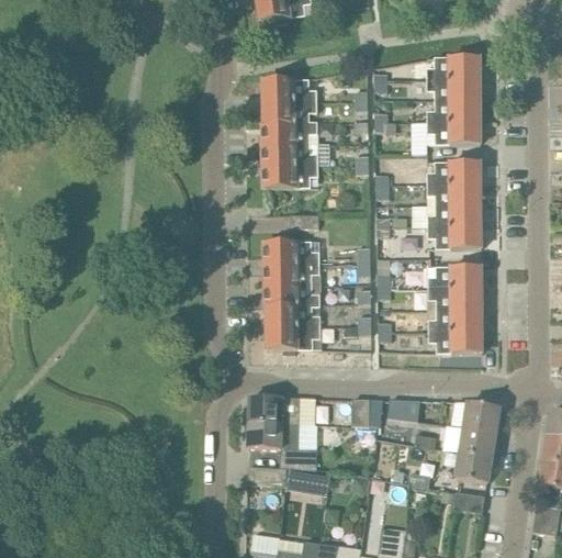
[(257,0),(259,22),(276,20),(277,24),(288,23),(288,18),(305,15),(303,3),(310,2),(310,0),(257,0)]
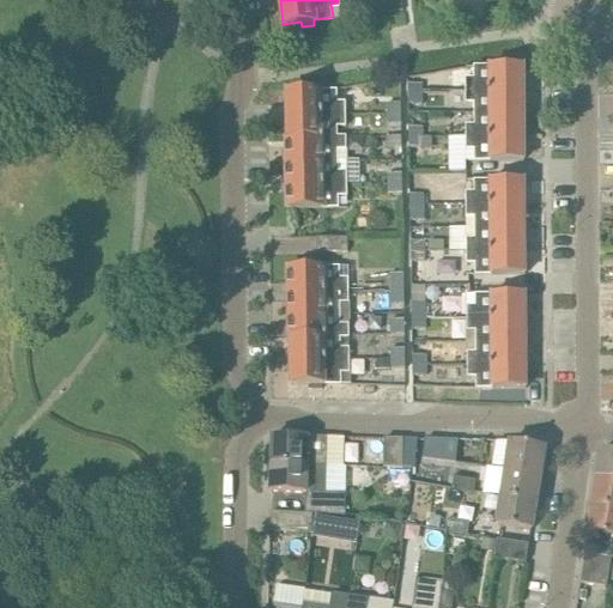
[(466,87),(525,87),(525,62),(473,62),(474,76),(466,76),(466,87)]
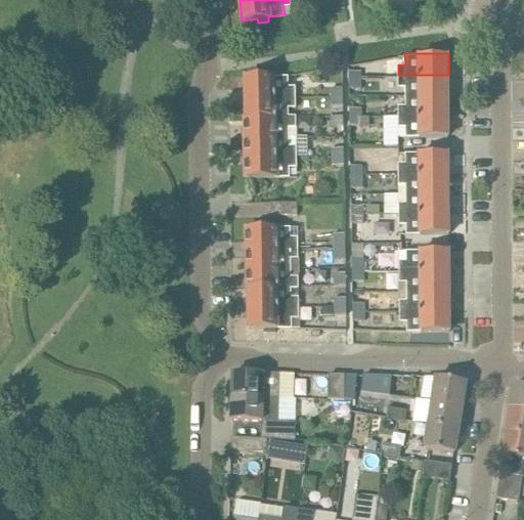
[(348,70),(349,78),(360,78),(360,69),(348,70)]
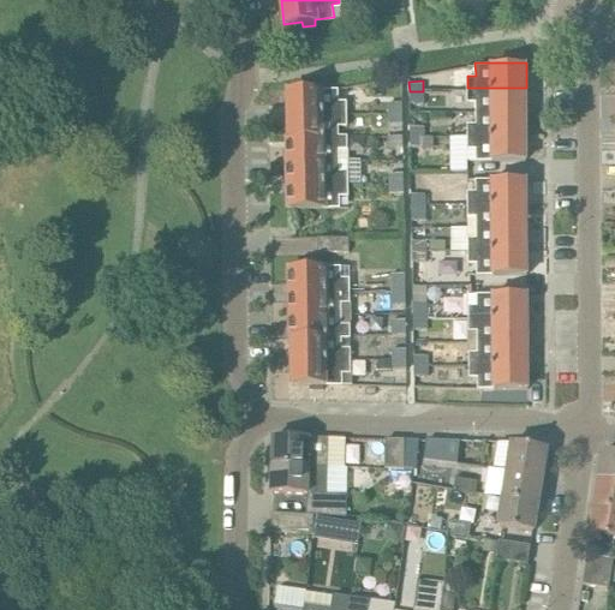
[(287,88),(288,112),(345,112),(345,100),(338,100),(338,88),(318,88),(318,83),(303,83),(303,88),(287,88)]
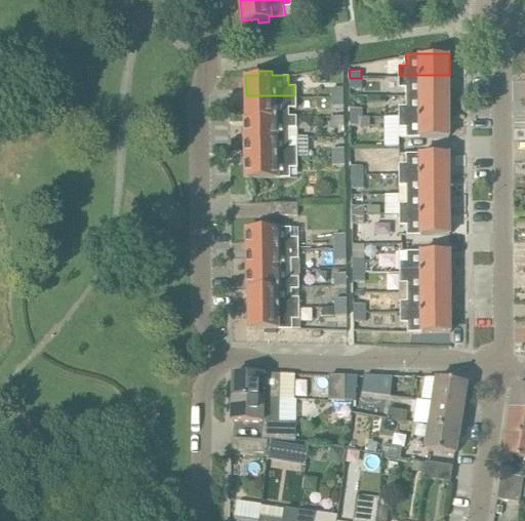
[(406,95),(449,94),(449,75),(399,75),(399,85),(406,85),(406,95)]
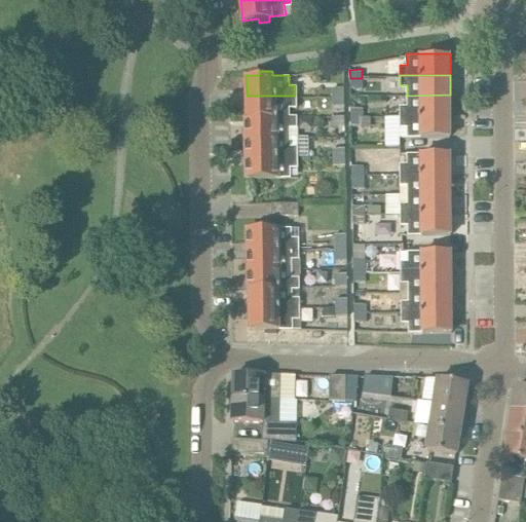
[(362,78),(350,78),(350,87),(362,87),(362,78)]
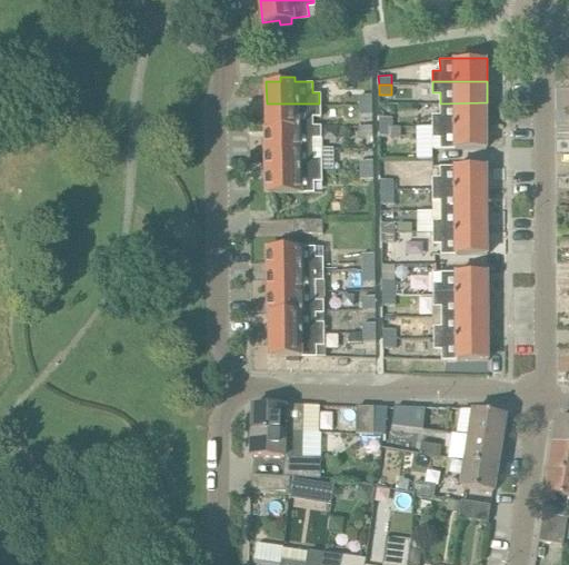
[(359,102),(372,102),(372,92),(359,92),(359,102)]
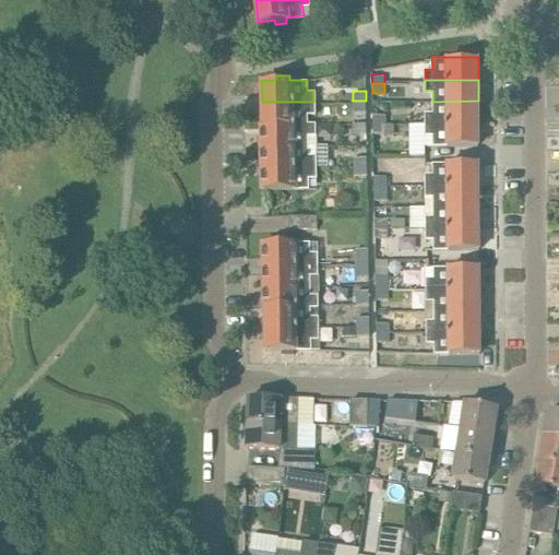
[(366,109),(366,101),(353,101),(353,115),(366,116),(366,109)]
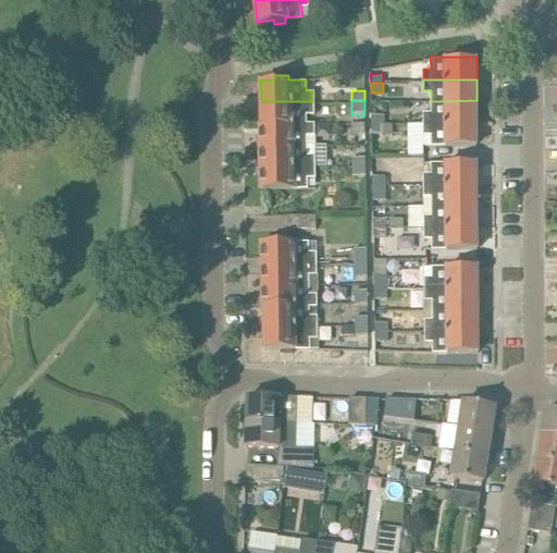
[(423,122),(477,122),(477,100),(431,101),(431,112),(423,112),(423,122)]
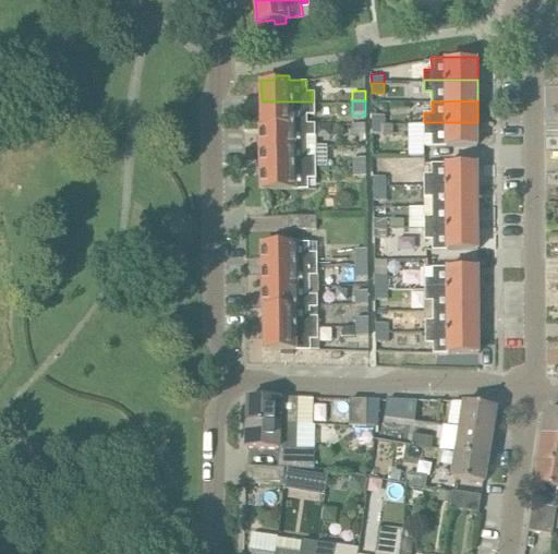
[(313,101),(262,101),(262,122),(305,122),(304,112),(313,112),(313,101)]
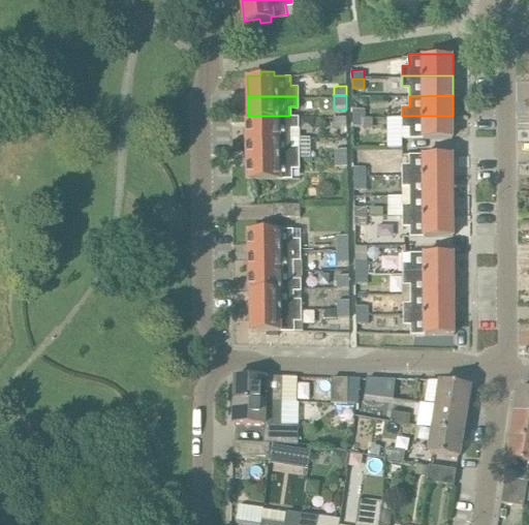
[(352,116),(366,115),(366,106),(352,106),(352,116)]
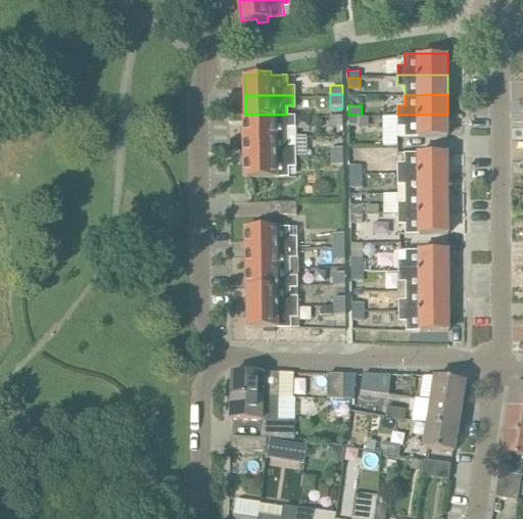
[(362,113),(348,114),(348,122),(362,122),(362,113)]
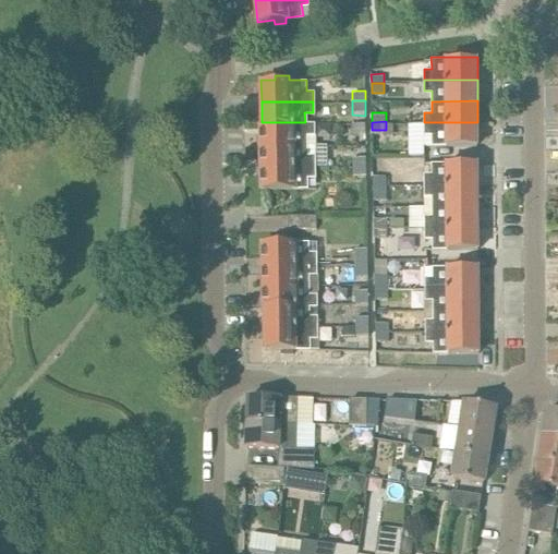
[(313,122),(305,122),(262,122),(262,144),(305,144),(305,133),(313,133),(313,122)]
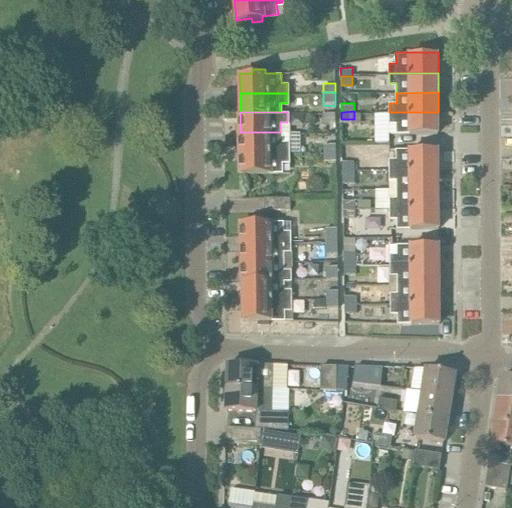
[(438,131),(438,112),(389,112),(389,122),(396,122),(396,132),(438,131)]
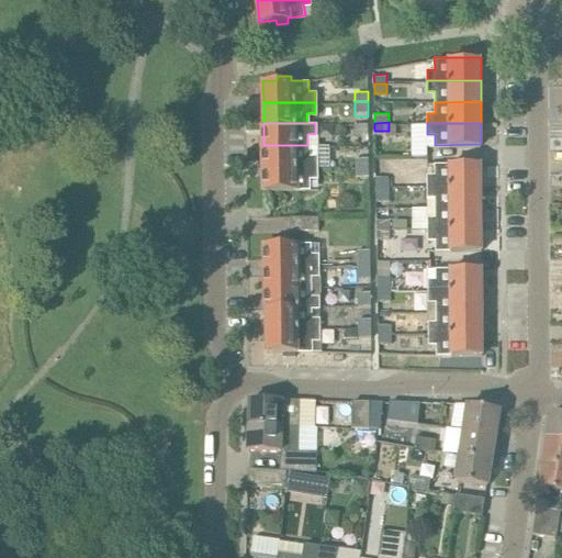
[(307,145),(263,145),(263,167),(316,166),(315,156),(307,156),(307,145)]
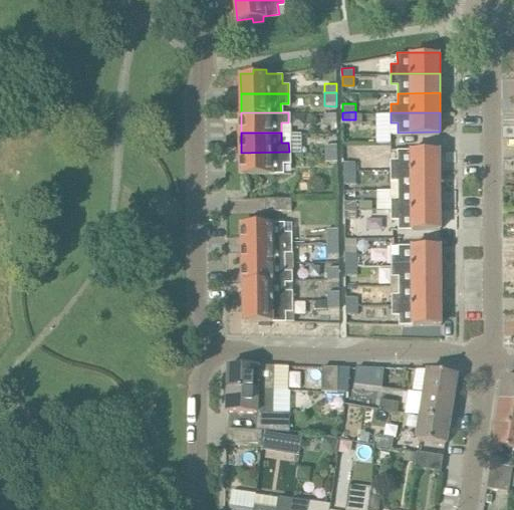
[(391,170),(441,169),(440,149),(398,149),(398,160),(391,160),(391,170)]
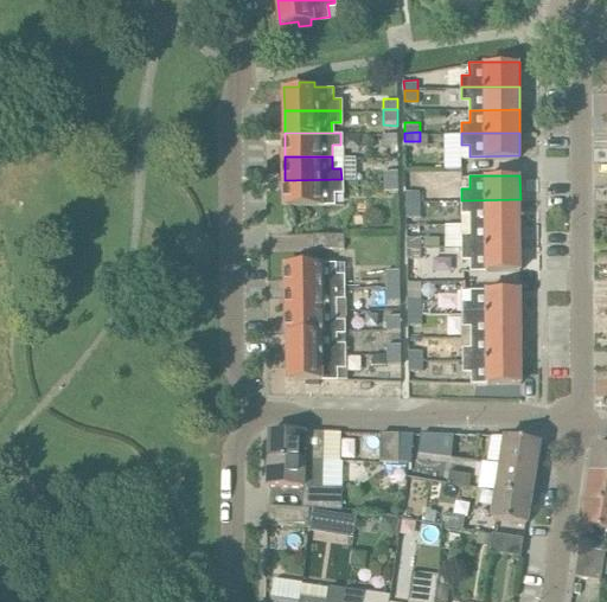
[(398,187),(398,178),(384,178),(384,189),(398,187)]
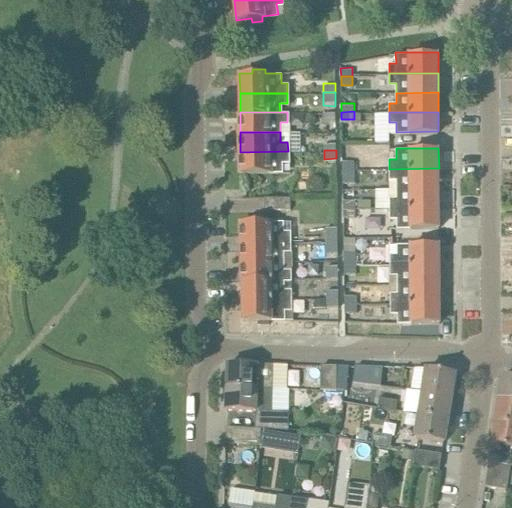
[(288,151),(240,152),(241,172),(282,172),(282,161),(288,161),(288,151)]
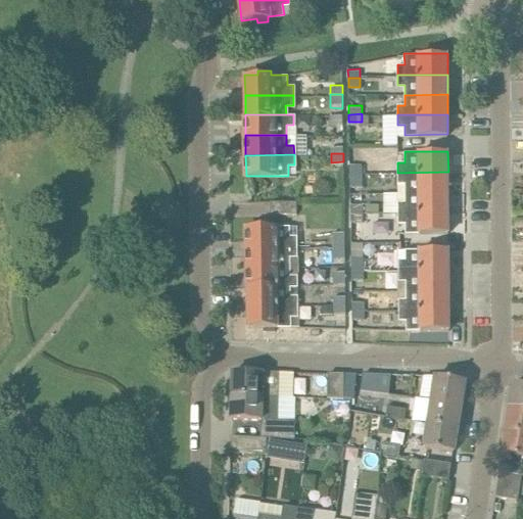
[(350,172),(363,171),(362,162),(349,162),(350,172)]
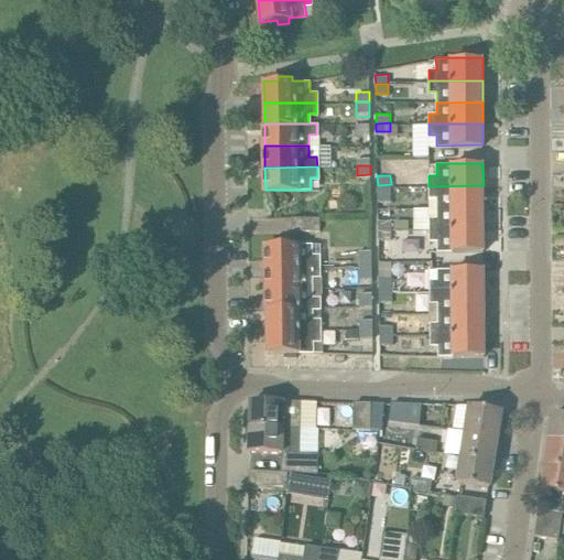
[(391,198),(391,184),(378,185),(378,198),(391,198)]
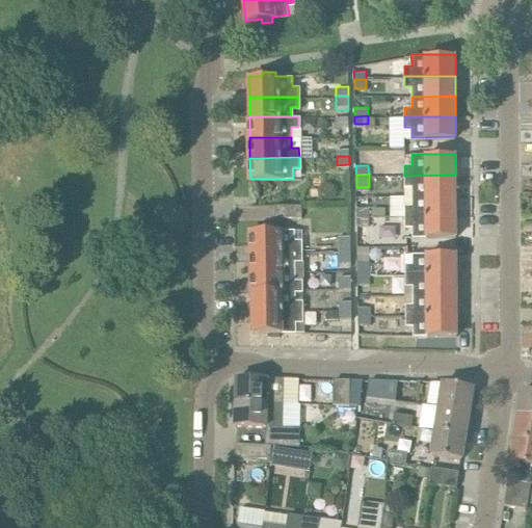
[(413,195),(456,195),(456,175),(404,176),(405,185),(413,185),(413,195)]
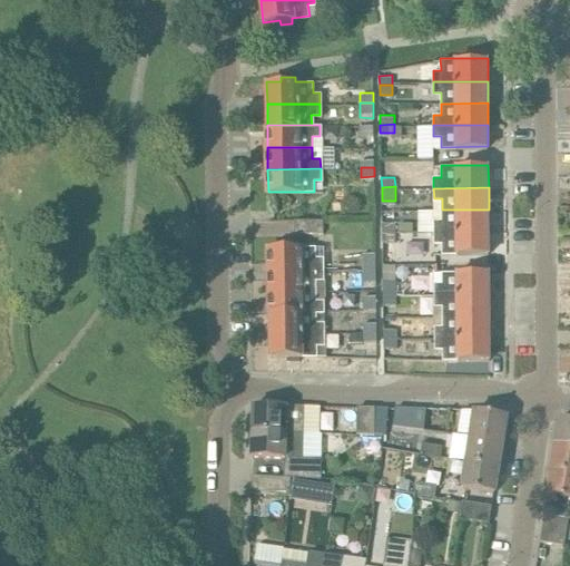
[(434,231),(489,231),(489,210),(442,210),(442,221),(434,221),(434,231)]
